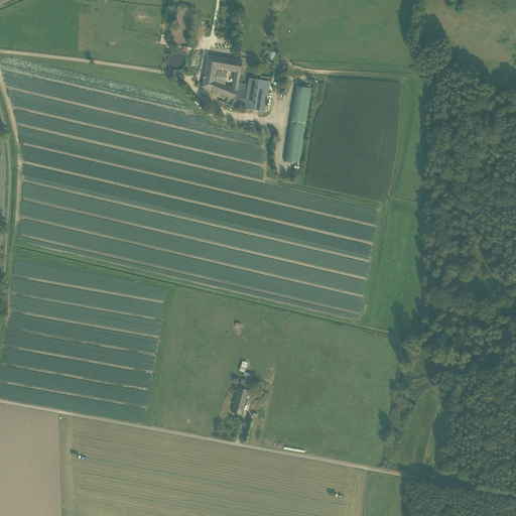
[(274,53),(266,51),(266,54),(269,55),(269,59),(273,60),(274,53)]
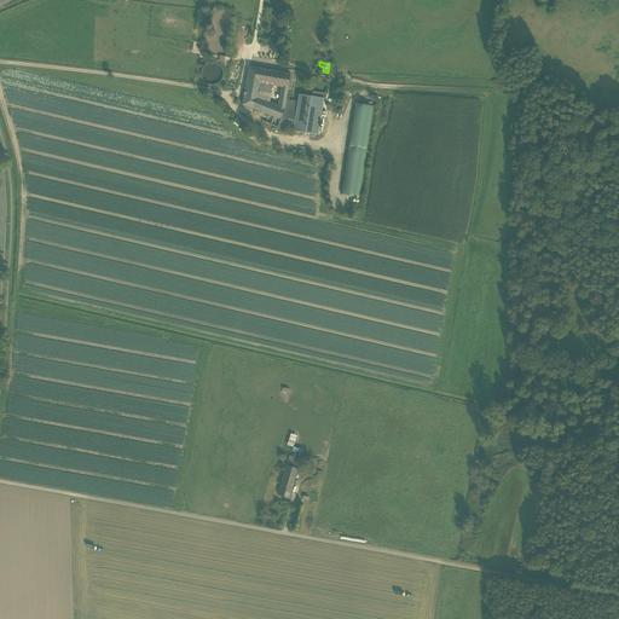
[(206,82),(209,85),(213,85),(218,84),(221,80),(223,76),(223,73),(221,68),(219,65),(215,63),(210,63),(207,64),(203,67),(201,71),(201,75),(202,79),(206,82)]
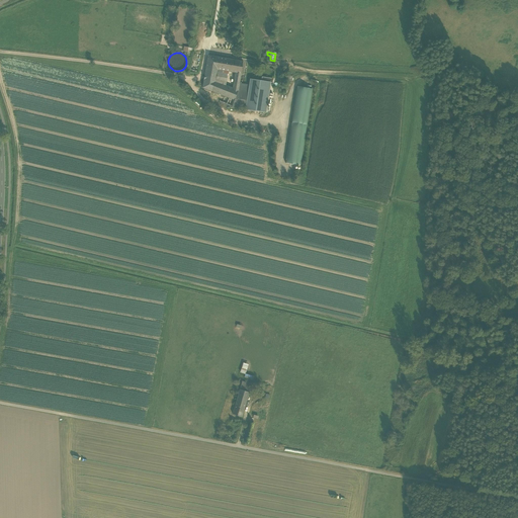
[(230,59),(207,56),(204,75),(217,77),(218,70),(227,71),(228,67),(230,67),(231,63),(229,63),(230,59)]
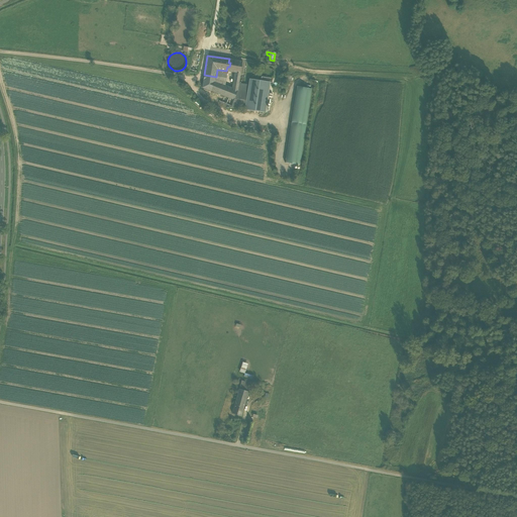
[(242,62),(229,59),(228,63),(230,63),(229,67),(227,67),(226,71),(227,71),(235,73),(240,74),(242,62)]
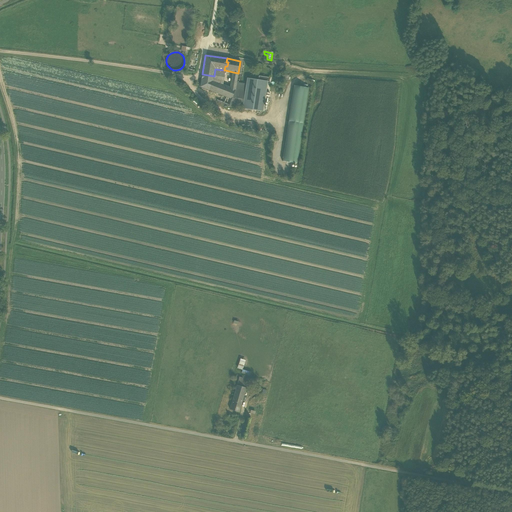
[(224,70),(215,69),(214,76),(213,80),(222,84),(225,70),(224,70)]
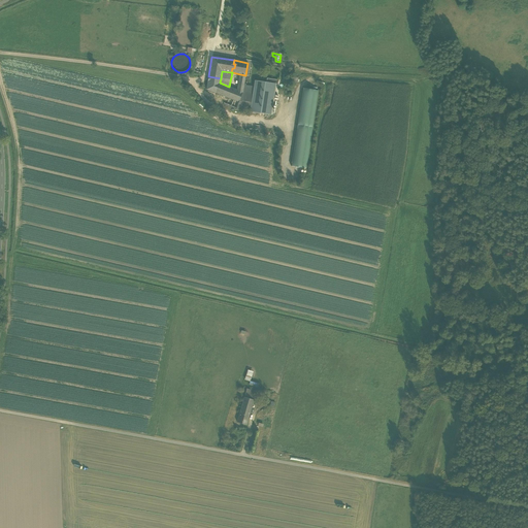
[(221,78),(208,76),(206,90),(216,93),(219,83),(220,83),(221,78)]
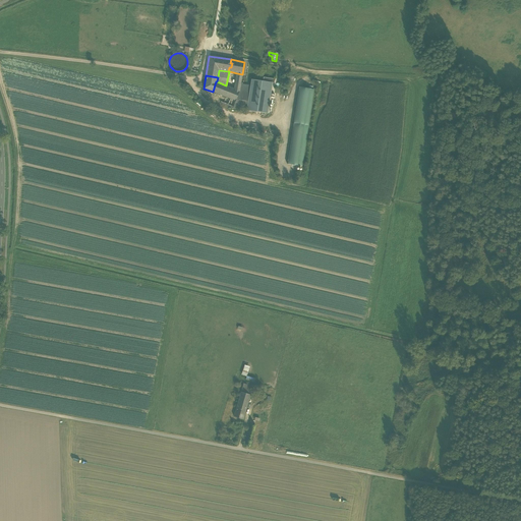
[(264,81),(251,79),(250,85),(247,110),(268,113),(272,83),(272,82),(264,81)]
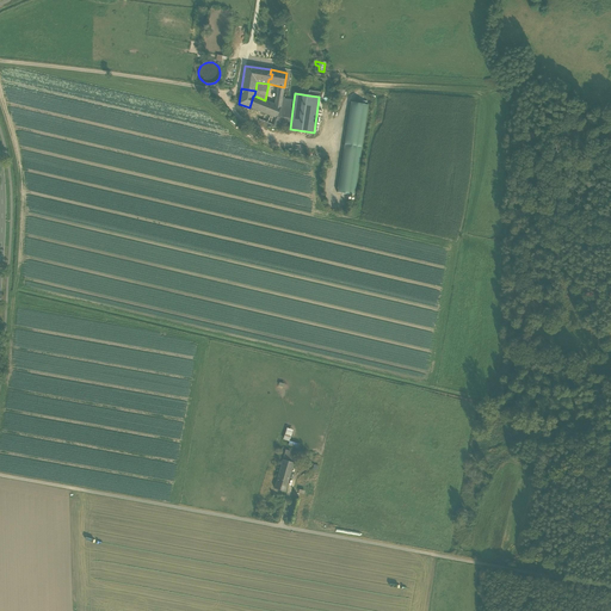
[(265,100),(254,96),(253,96),(250,107),(277,118),(281,106),(275,104),(265,100)]
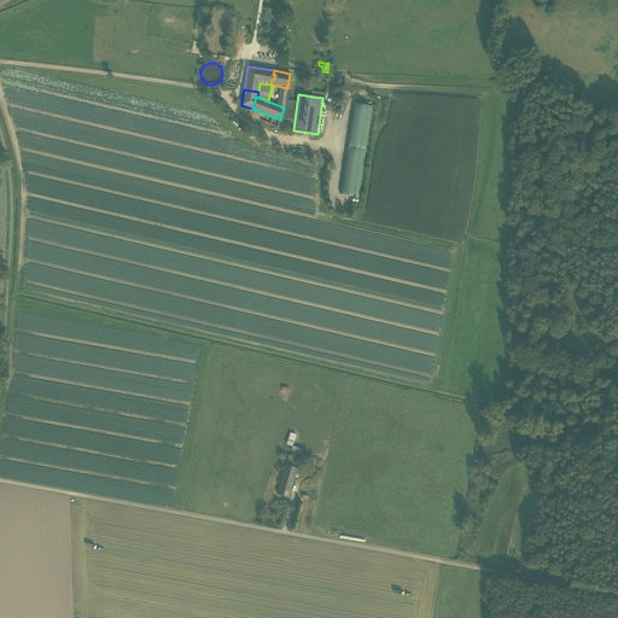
[(285,99),(284,108),(280,120),(277,127),(277,128),(293,130),(297,101),(285,99)]
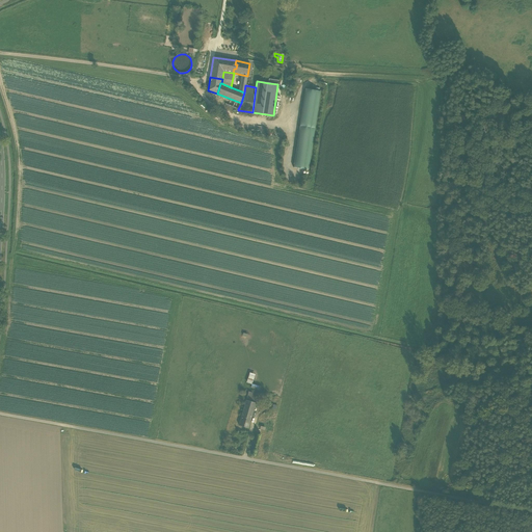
[(320,91),(306,88),(293,167),(309,169),(320,91)]
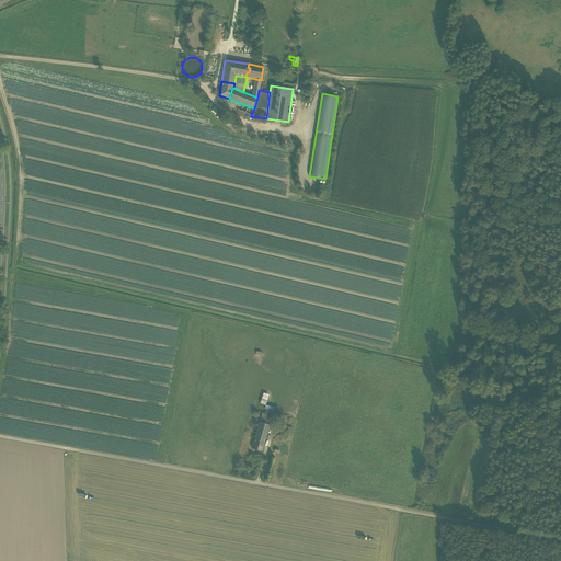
[(239,111),(251,115),(254,109),(229,99),(219,95),(218,102),(231,107),(237,110),(239,111)]
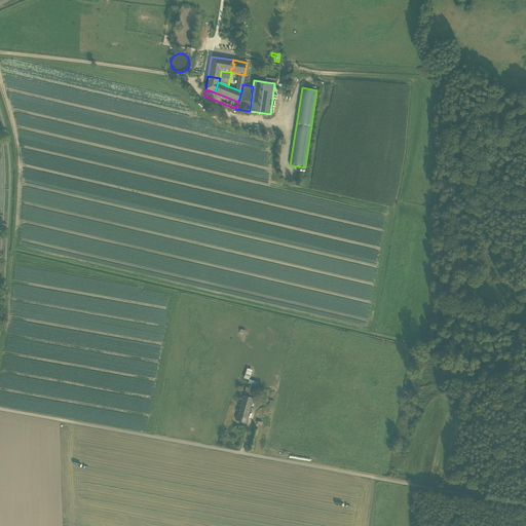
[(252,371),(247,369),(243,378),(249,380),(252,371)]
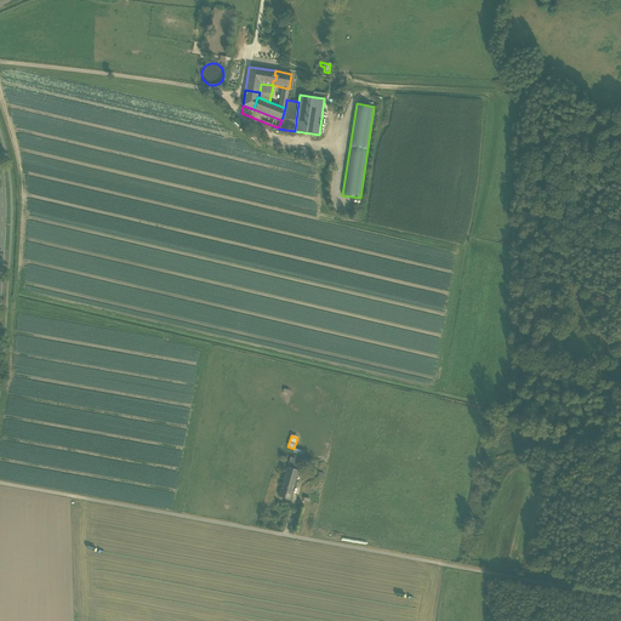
[(301,461),(290,457),(288,467),(298,471),(301,461)]
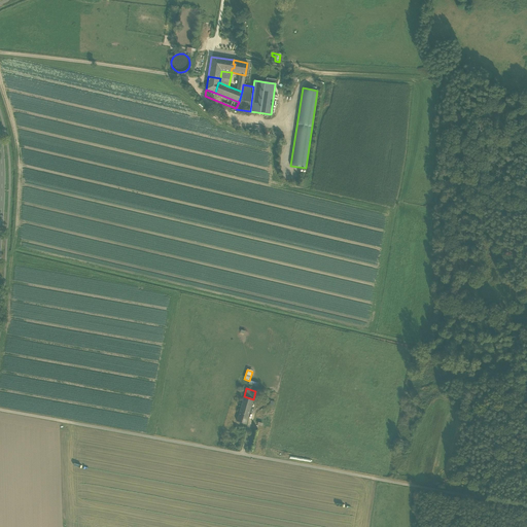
[(253,399),(244,396),(242,403),(251,407),(253,399)]
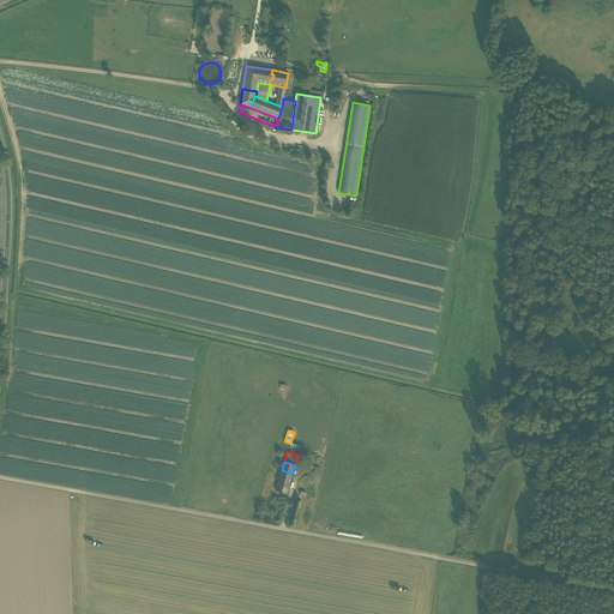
[(292,479),(280,476),(276,491),(287,494),(292,479)]
